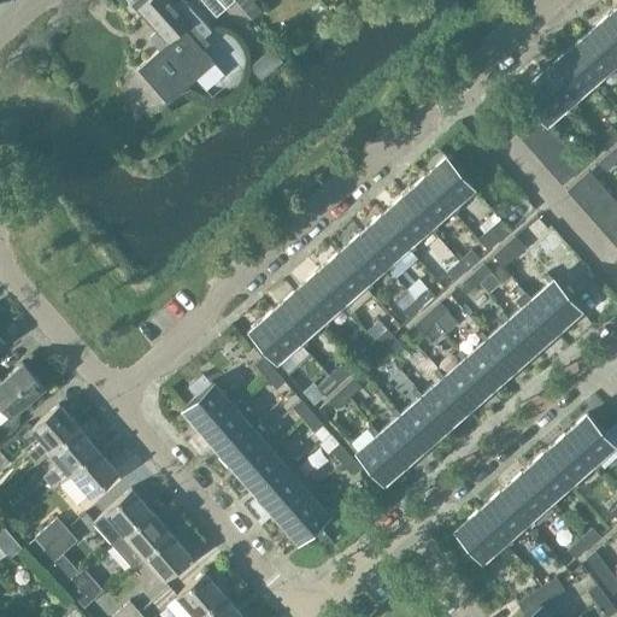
[(183,12),(174,1),(175,0),(133,0),(131,3),(157,30),(153,34),(152,41),(159,48),(137,68),(168,101),(215,60),(203,47),(209,41),(205,36),(209,34),(187,10),(183,12)]
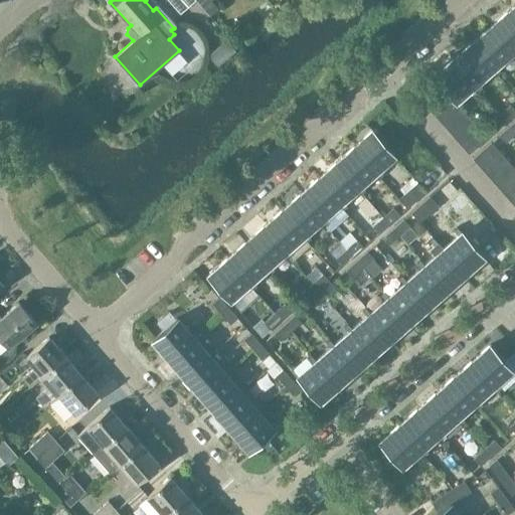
[(210,0),(205,0),(201,4),(210,14),(217,8),(210,0)]
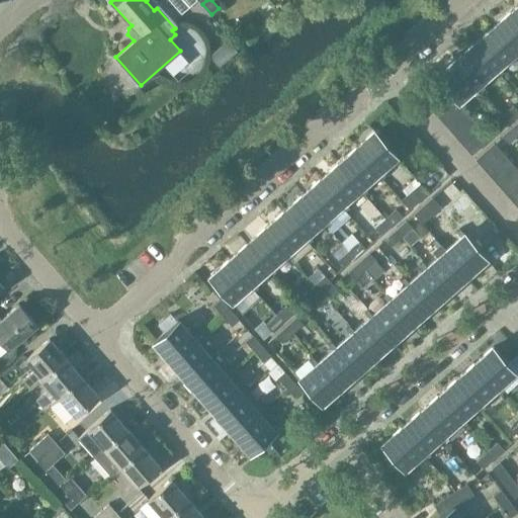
[(517,20),(511,13),(493,29),(513,53),(517,48),(517,20)]
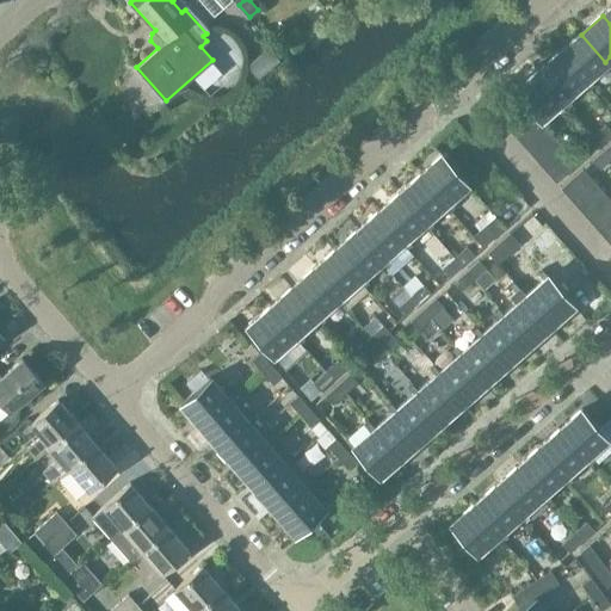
[(581,35),(560,54),(584,81),(605,62),(581,35)]
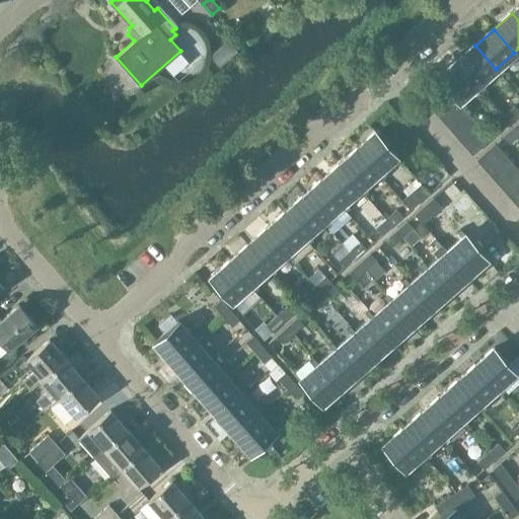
[(227,43),(210,58),(219,69),(237,54),(227,43)]
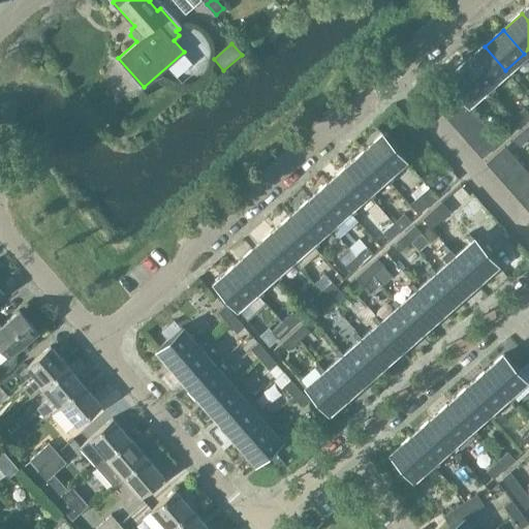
[(485,47),(466,63),(487,86),(505,70),(485,47)]
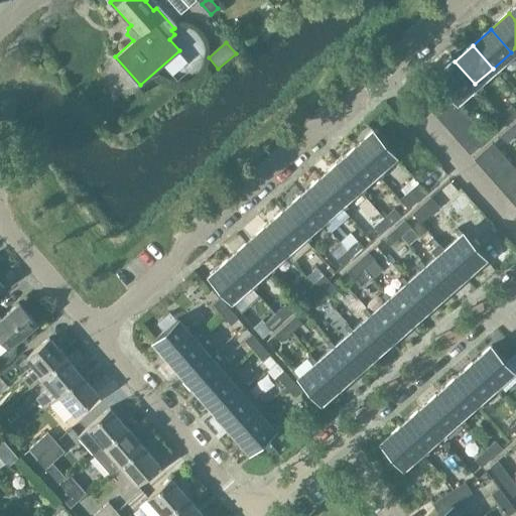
[(440,84),(448,94),(456,102),(475,84),(455,61),(436,78),(440,84)]
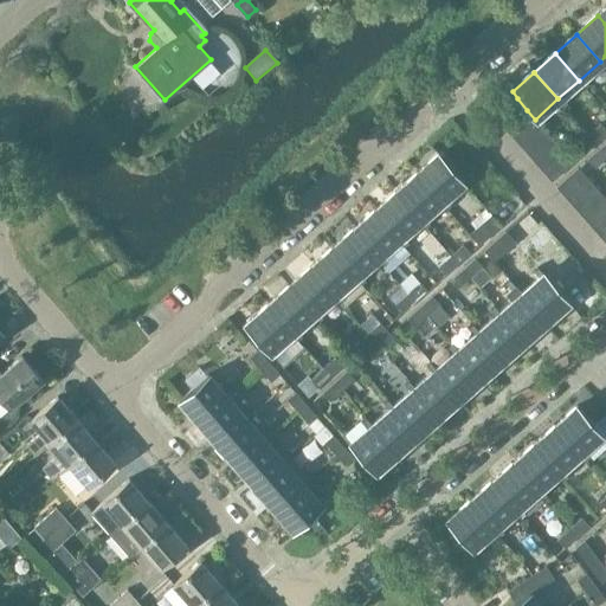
[(495,117),(505,129),(527,110),(517,98),(495,117)]
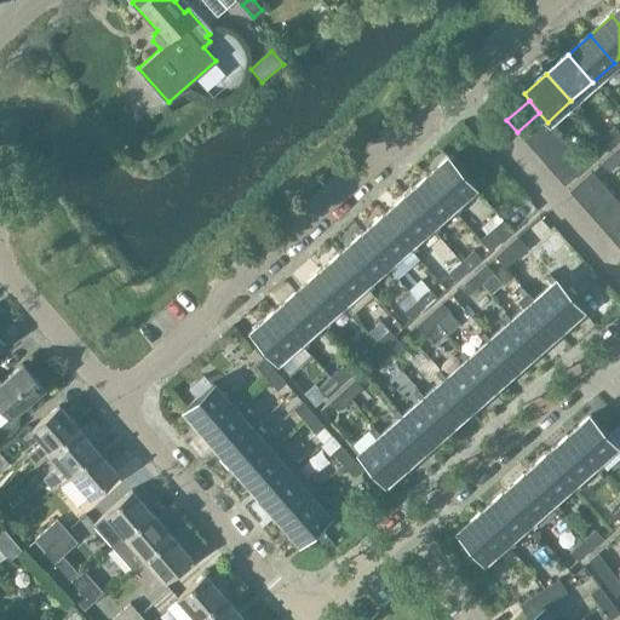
[(517,132),(526,142),(549,122),(547,122),(539,113),(517,132)]
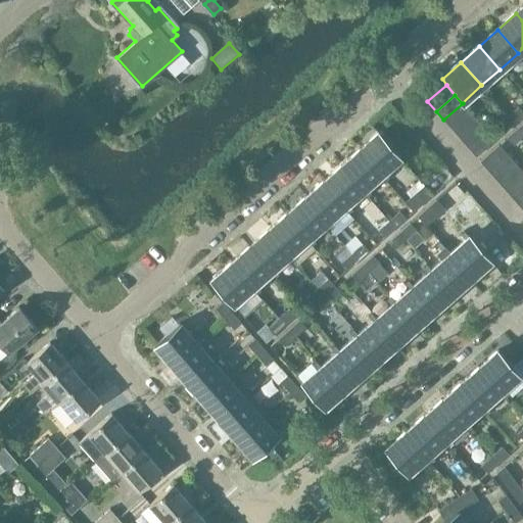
[(443,120),(452,129),(470,112),(463,103),(443,120)]
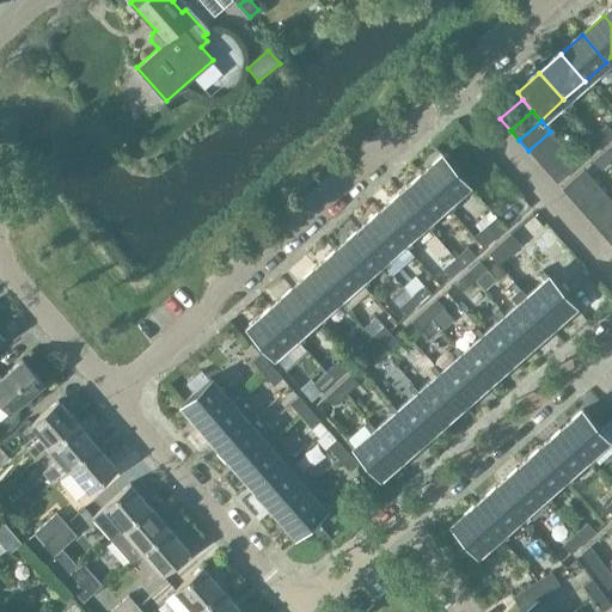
[(611,132),(605,124),(593,135),(601,144),(611,134),(611,132)]
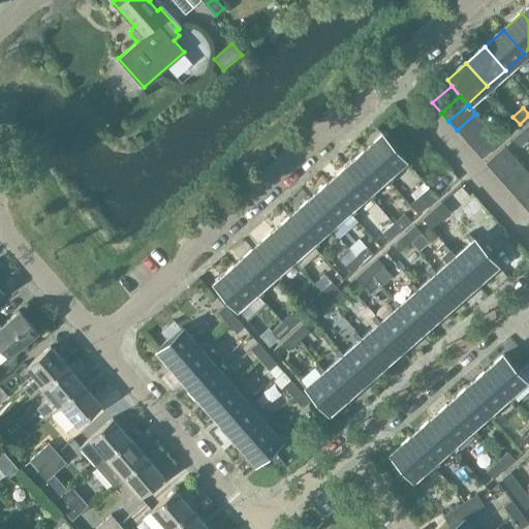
[(457,130),(465,139),(484,123),(475,114),(457,130)]
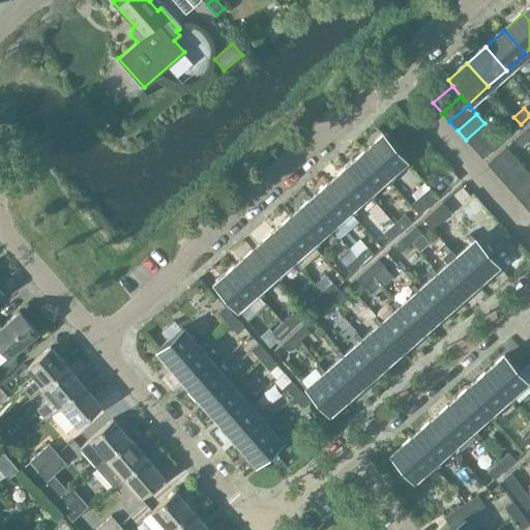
[(484,123),(491,130),(498,124),(492,117),(484,123)]
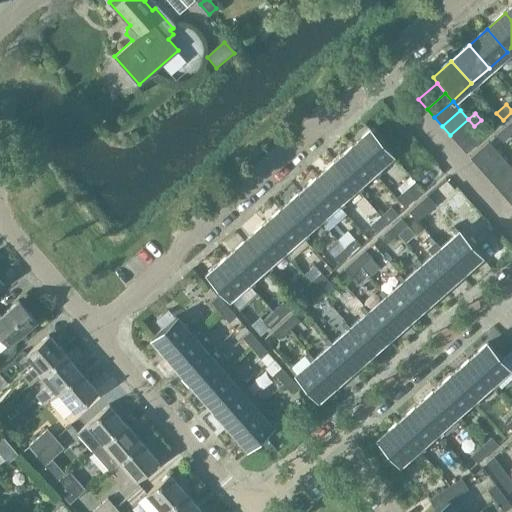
[(503,120),(496,113),(485,122),(492,130),(503,120)]
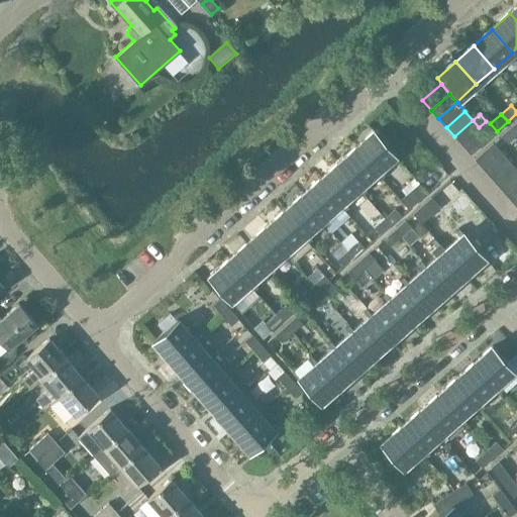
[(454,136),(461,145),(480,129),(479,127),(473,120),(454,136)]
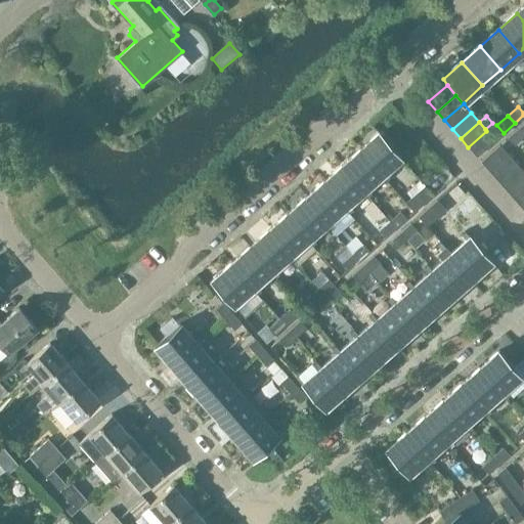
[(523,135),(518,129),(508,137),(514,145),(523,135)]
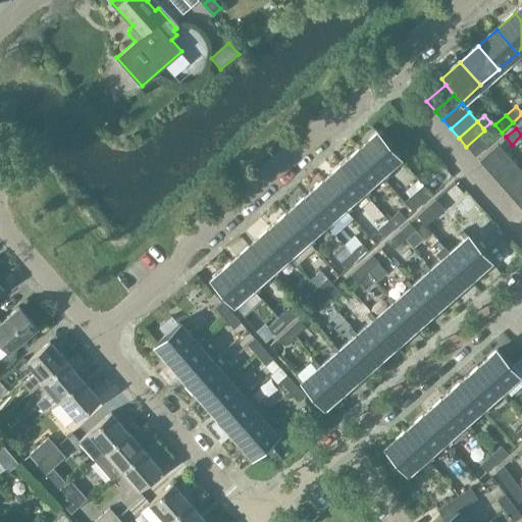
[(484,131),(466,147),(474,156),(492,140),(484,131)]
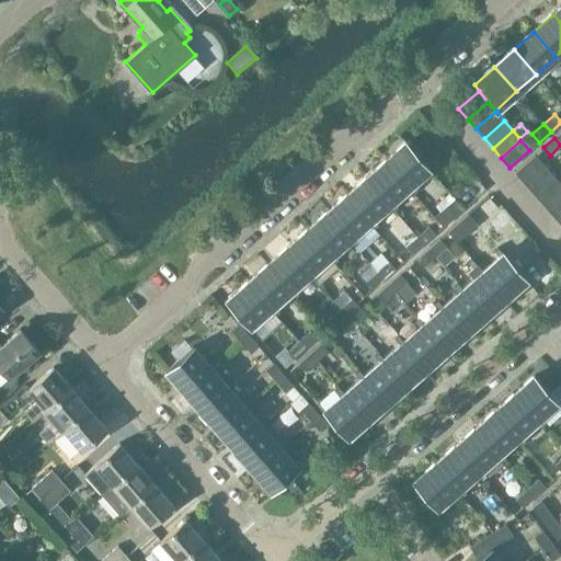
[(405,144),(386,162),(408,187),(428,170),(405,144)]
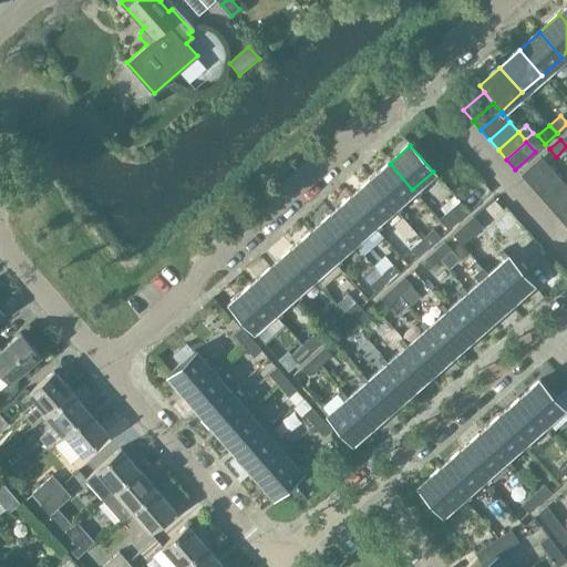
[(521,175),(529,185),(549,167),(539,157),(521,175)]
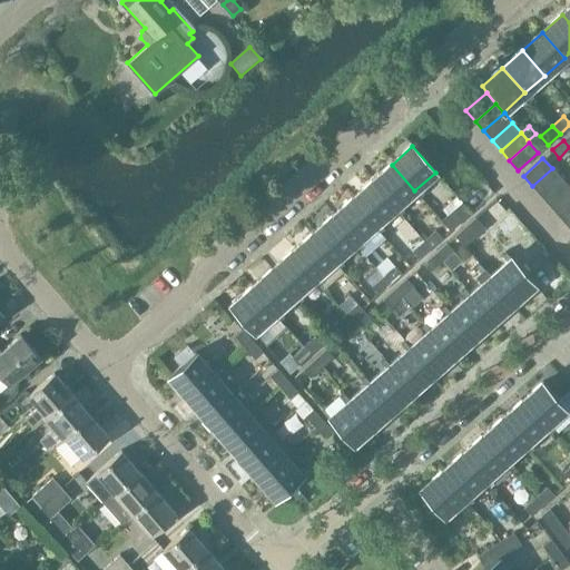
[(392,165),(372,183),(394,208),(414,190),(392,165)]
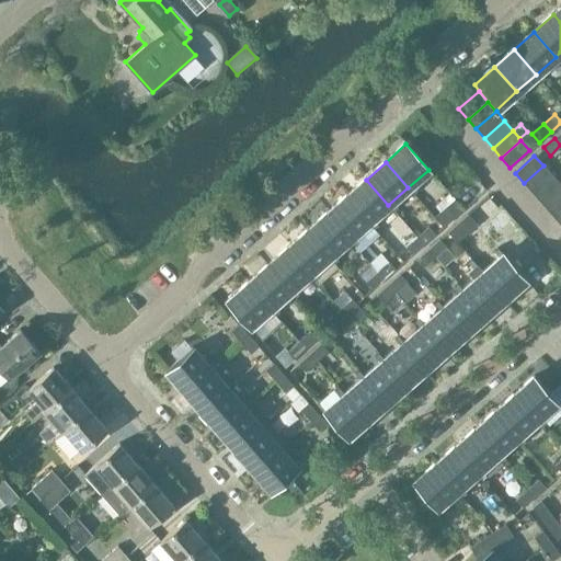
[(524,183),(533,193),(552,175),(544,165),(524,183)]
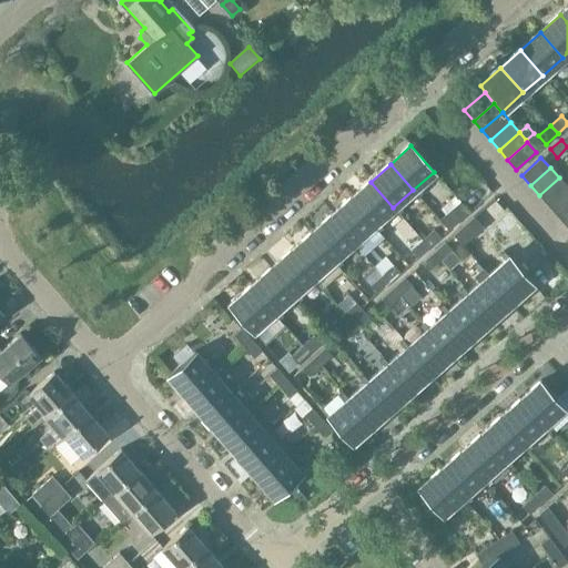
[(539,195),(548,205),(567,188),(559,178),(539,195)]
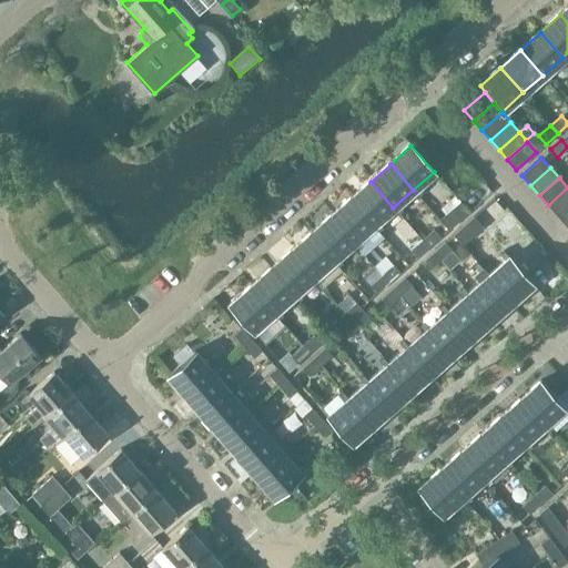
[(371,182),(351,200),(373,225),(393,208),(371,182)]
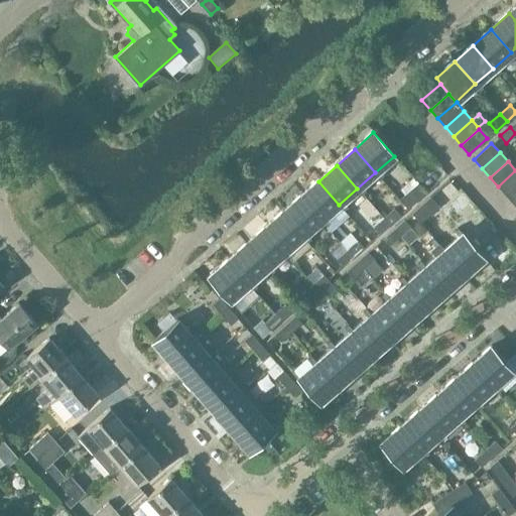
[(498,186),(506,196),(515,185),(515,170),(498,186)]
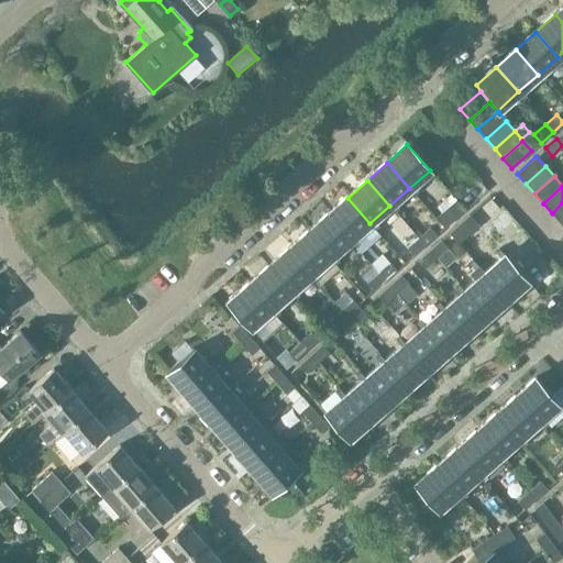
[(348,198),(328,214),(350,240),(370,223),(348,198)]
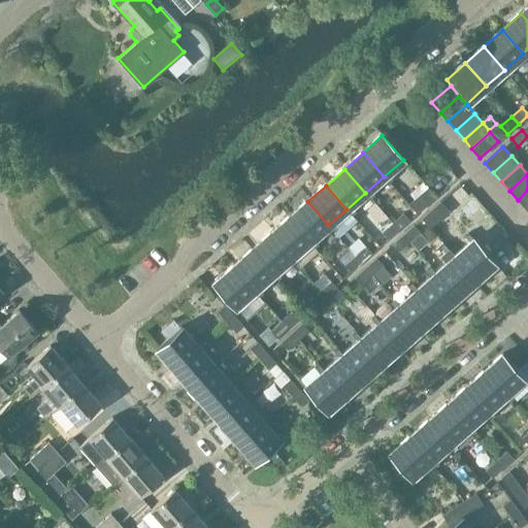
[(409,203),(418,213),(436,197),(428,188),(409,203)]
